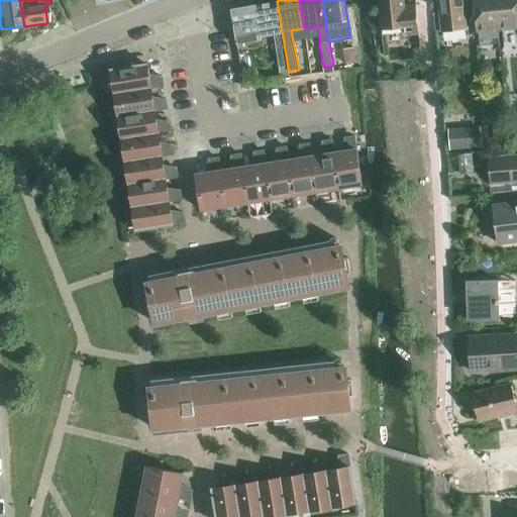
[(406,35),(419,33),(416,5),(405,6),(404,0),(379,0),(381,13),(380,13),(382,30),(405,27),(406,35)]
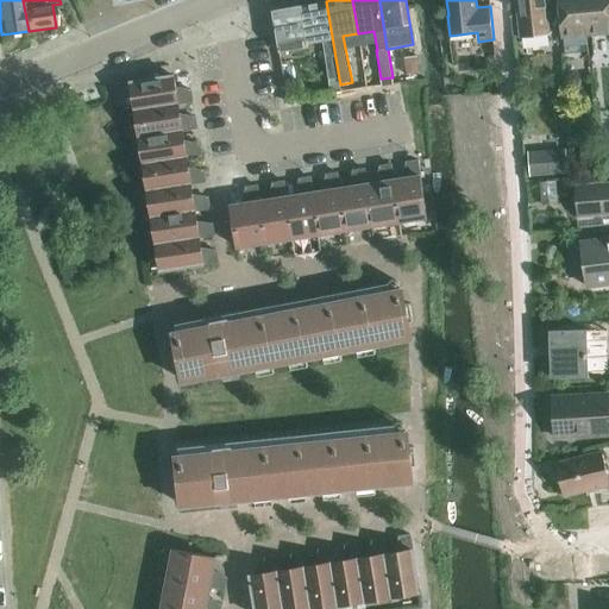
[(551,0),(516,0),(519,16),(512,17),(514,38),(520,37),(520,38),(548,35),(547,20),(554,20),(551,0)]
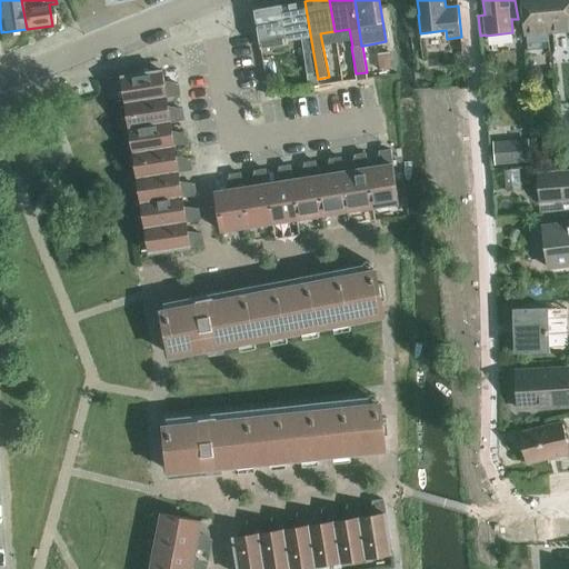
[(521,0),(526,36),(547,33),(543,0),(521,0)]
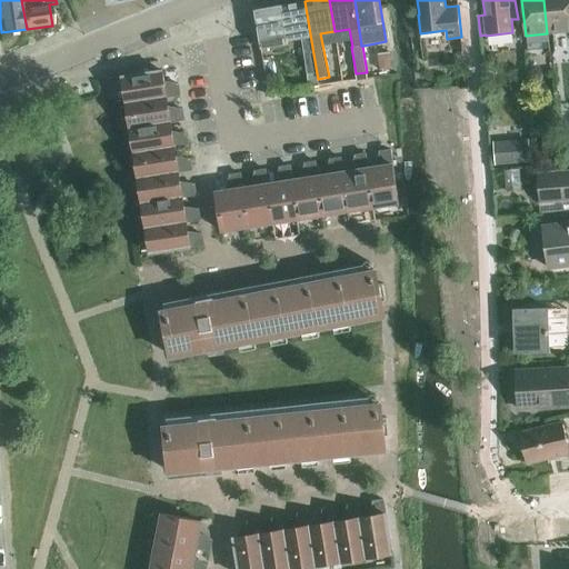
[(568,0),(548,0),(552,32),(568,30),(568,0)]
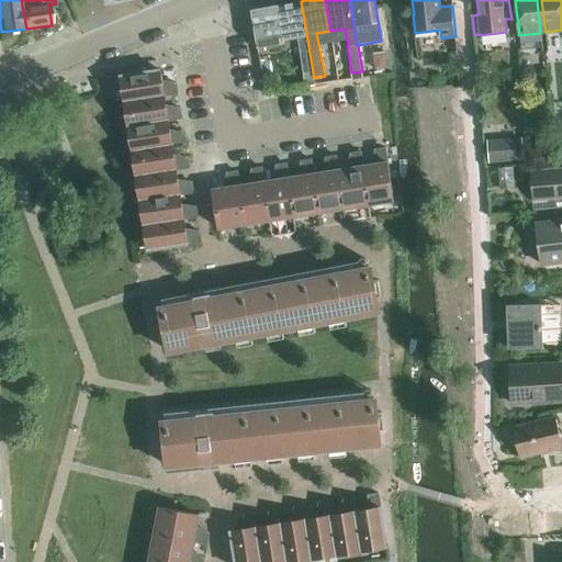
[(279,4),(284,38),(298,36),(303,74),(313,72),(301,1),(279,4)]
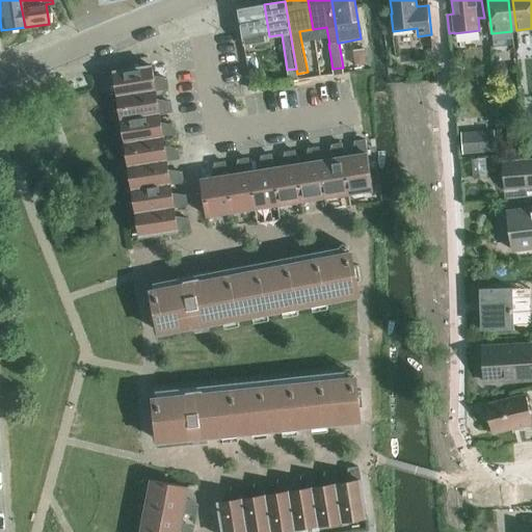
[(237,7),(243,46),(269,41),(269,36),(264,4),(259,5),(259,4),(237,7)]
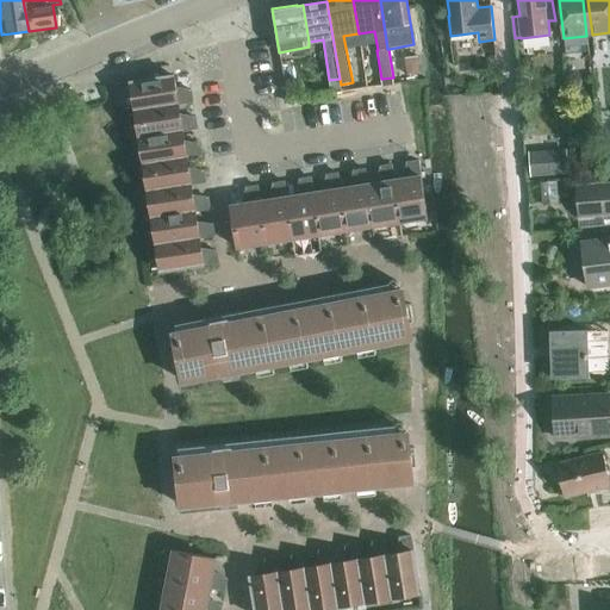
[(417,55),(404,57),(408,74),(419,73),(417,55)]
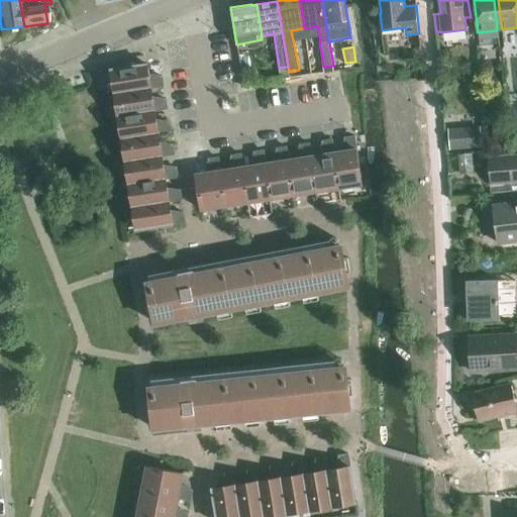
[(146,65),(110,71),(114,94),(149,88),(150,89),(163,87),(162,78),(148,80),(146,65)]
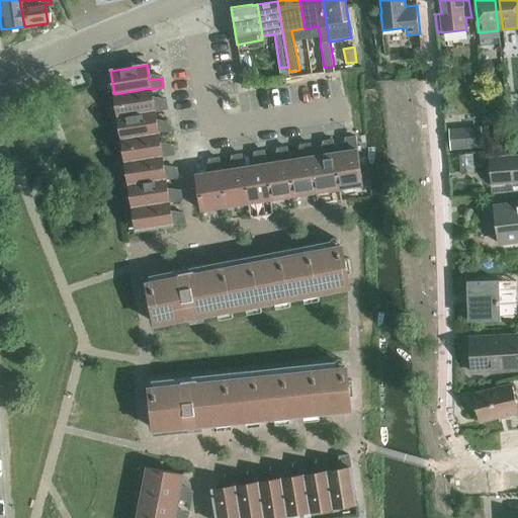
[(153,102),(151,89),(150,88),(114,94),(118,117),(154,111),(154,112),(167,110),(165,100),(153,102)]
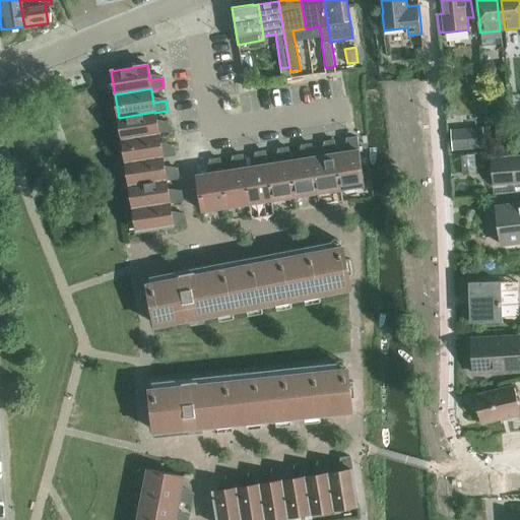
[(156,126),(154,113),(154,112),(119,118),(122,140),(158,135),(171,133),(170,124),(156,126)]
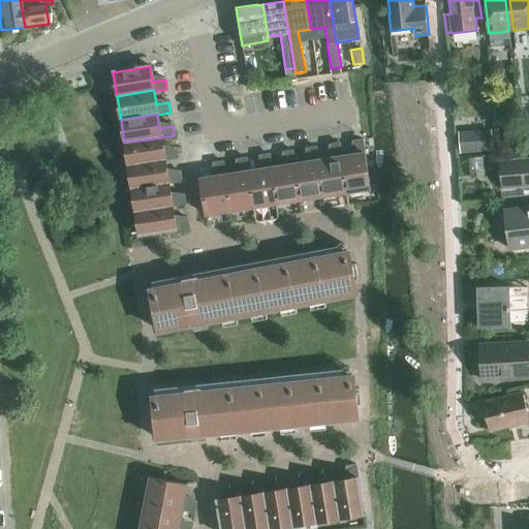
[(492,133),(459,135),(460,153),(493,151),(492,133)]
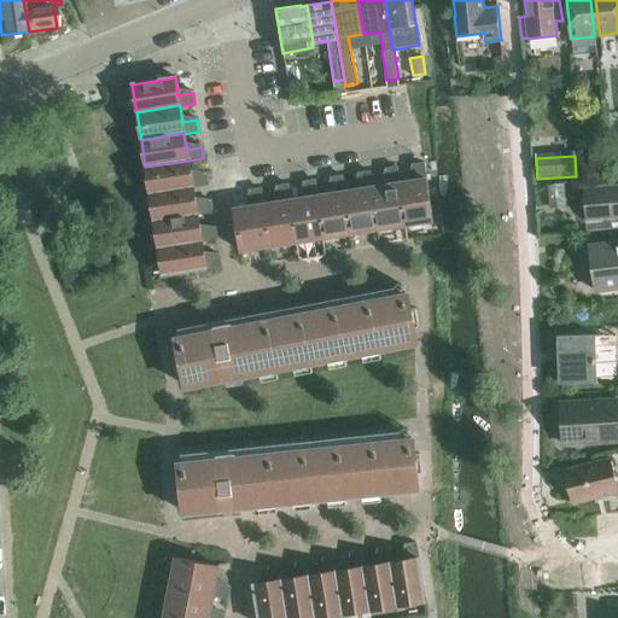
[(191,176),(188,161),(145,167),(150,194),(192,187),(192,188),(208,186),(207,174),(191,176)]
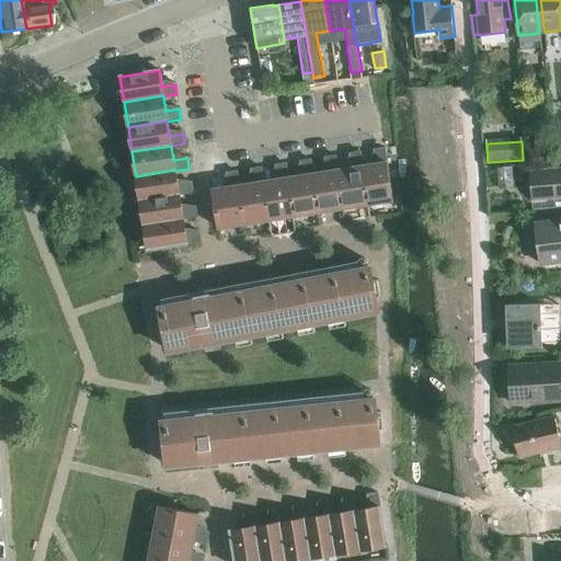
[(376,164),(362,167),(367,205),(392,201),(384,148),(374,150),(376,164)]
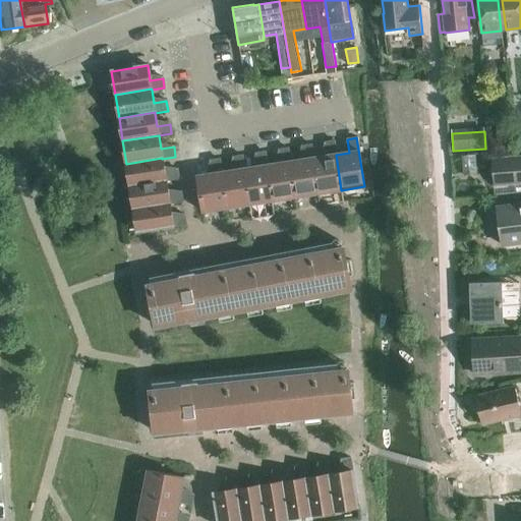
[(326,156),(312,158),(319,194),(341,190),(336,155),(334,141),(324,143),(326,156)]
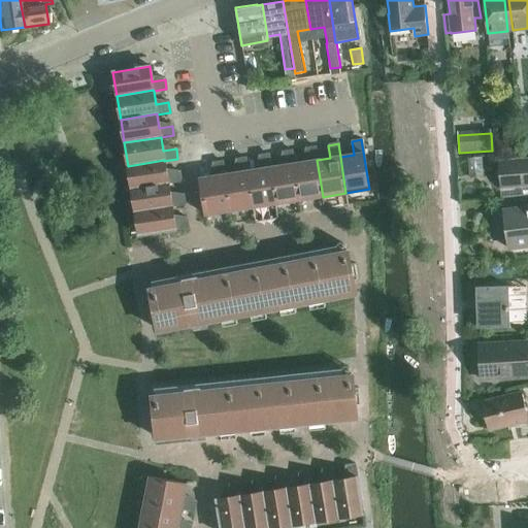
[(307,162),(294,164),(299,200),(323,197),(317,160),(315,147),(305,149),(307,162)]
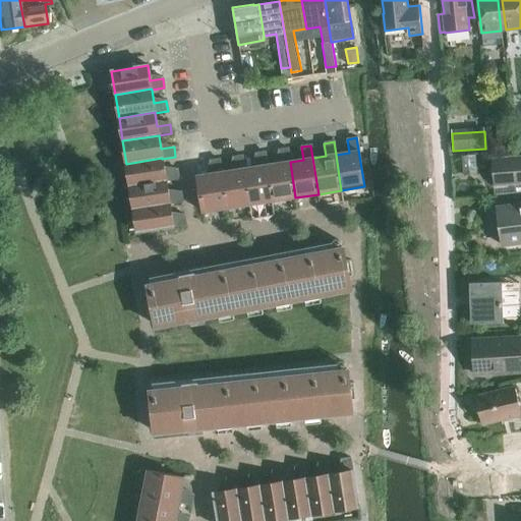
[(280,163),(267,165),(273,201),(295,197),(290,162),(288,149),(278,151),(280,163)]
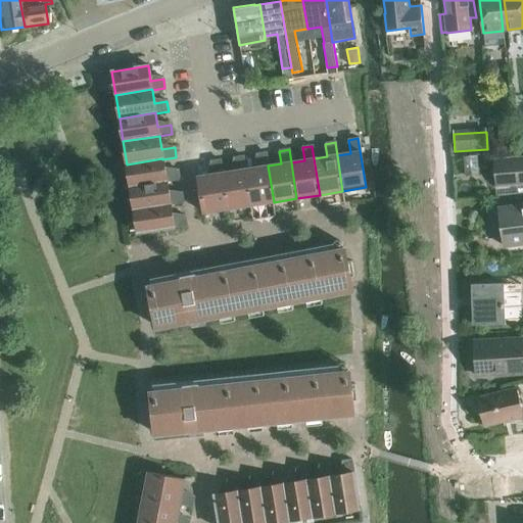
[(245,170),(250,205),(274,202),(268,165),(266,153),(256,154),(258,168),(245,170)]
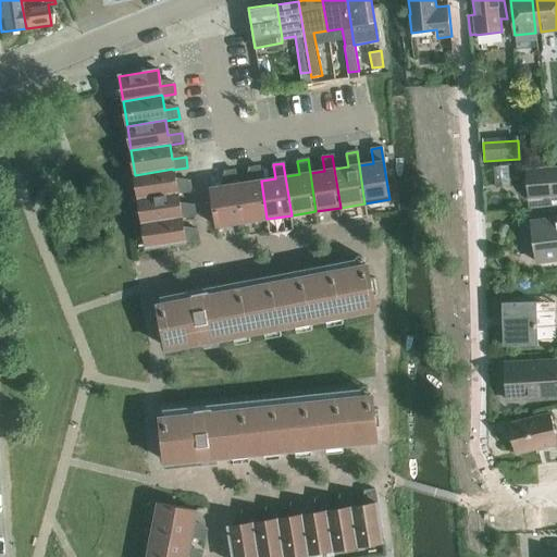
[(236,185),(243,223),(267,219),(261,181),(259,166),(248,169),(250,183),(236,185)]
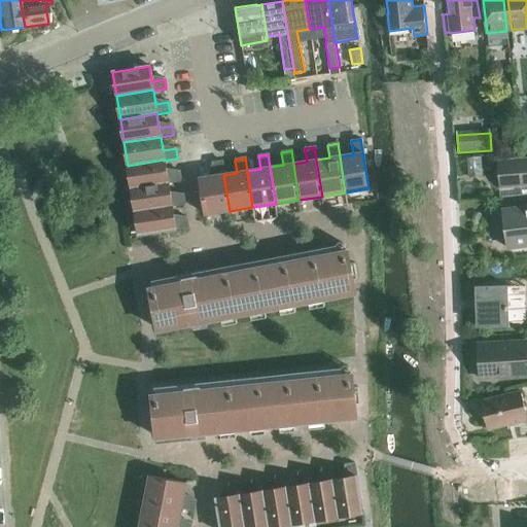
[(167,174),(164,161),(164,160),(128,166),(132,188),(168,183),(181,181),(179,172),(167,174)]
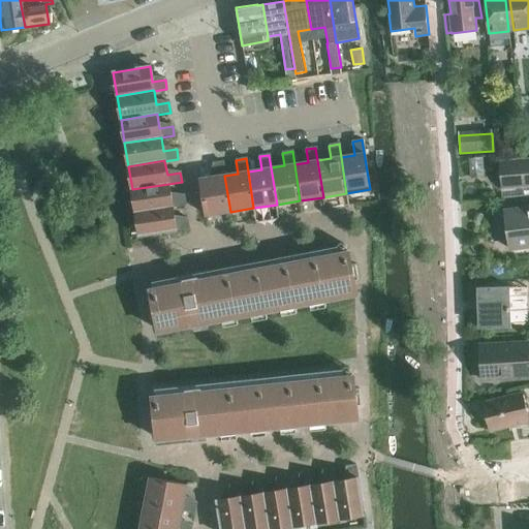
[(523,186),(521,160),(499,161),(501,188),(523,186)]
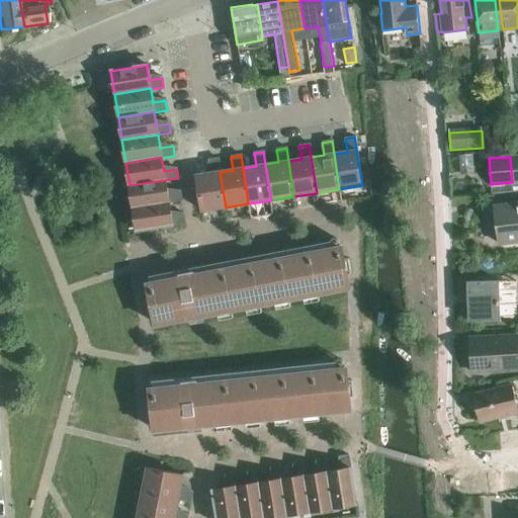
[(206,161),(208,173),(195,175),(201,211),(226,207),(220,172),(219,172),(217,159),(206,161)]
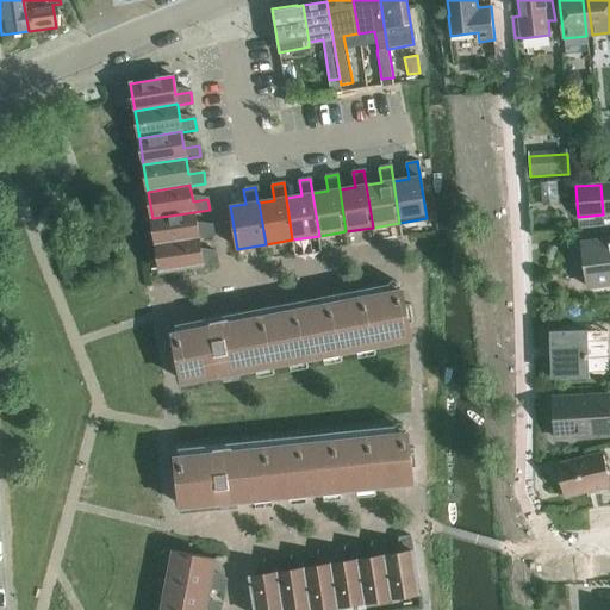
[(197,228),(194,212),(153,218),(156,246),(199,238),(199,240),(213,237),(212,225),(197,228)]
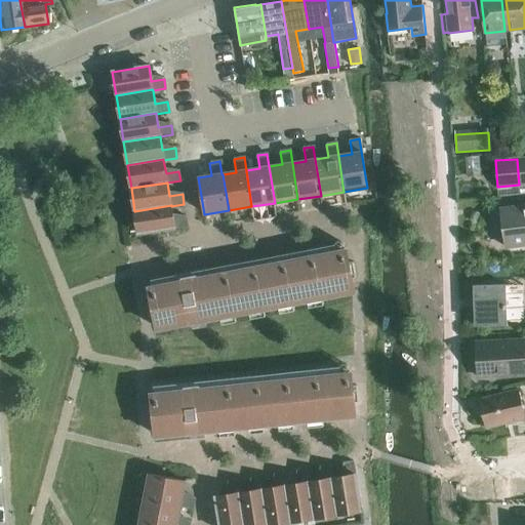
[(173,219),(171,206),(171,205),(134,211),(138,235),(188,227),(186,217),(173,219)]
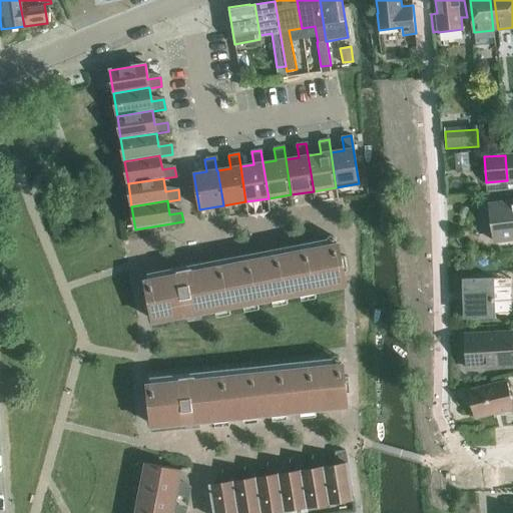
[(512,200),(489,204),(494,241),(512,238),(512,200)]
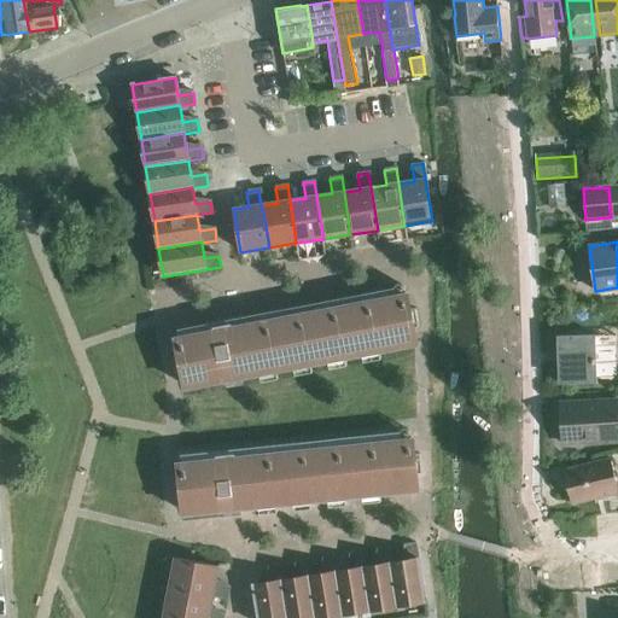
[(404,293),(178,337),(187,389),(414,344),(404,293)]
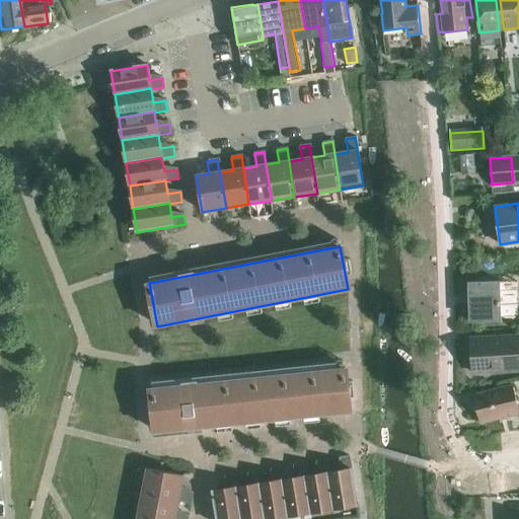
[(502,319),(515,318),(514,281),(468,283),(470,321),(502,320),(502,319)]
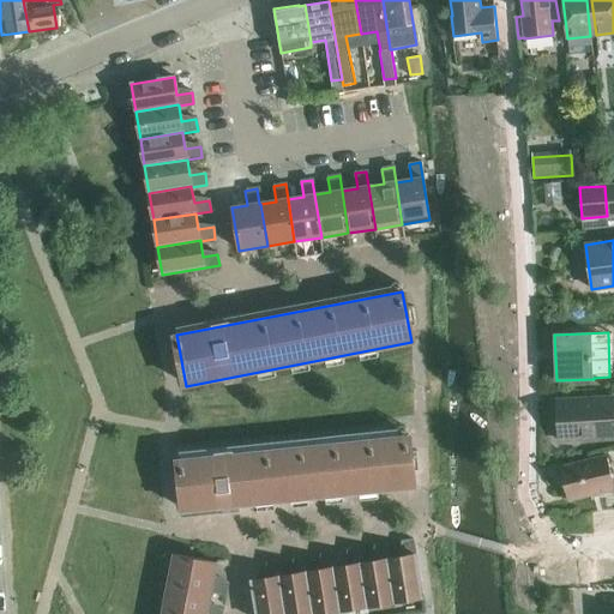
[(613,397),(558,401),(559,441),(613,438),(613,397)]
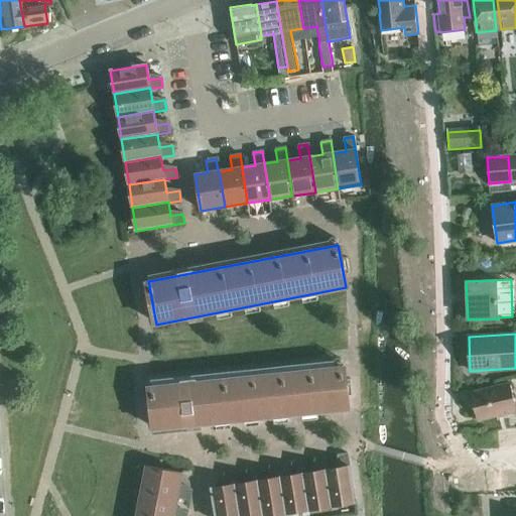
[(155,429),(303,414),(347,409),(343,366),(150,386),(155,429)]
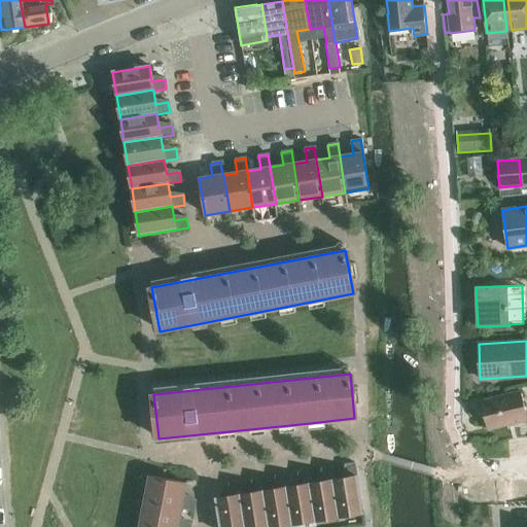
[(526,412),(522,390),(481,400),(488,429),(526,419),(526,412)]
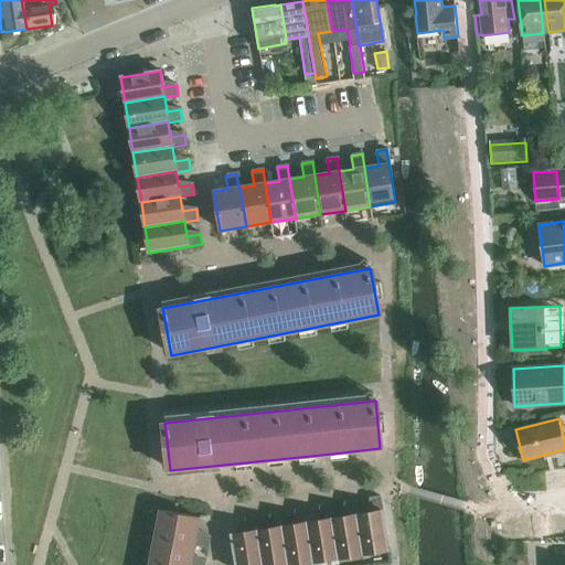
[(381,497),(370,498),(372,512),(358,514),(355,500),(345,502),(348,515),(333,518),(331,504),(320,505),(322,520),(308,522),(306,508),(296,510),(298,524),(284,526),(281,512),(270,514),(273,528),(258,530),(256,516),(246,518),(248,532),(232,534),(236,564),(288,564),(388,550),(381,497)]
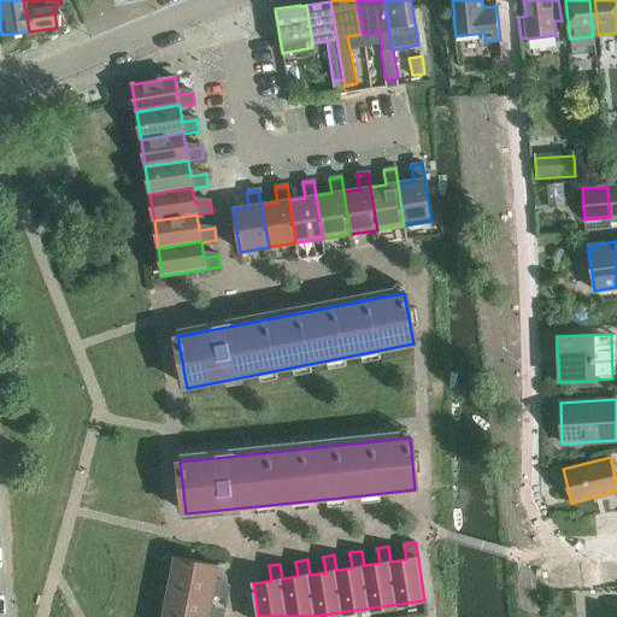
[(228,598),(229,586),(215,583),(218,565),(175,557),(170,586),(212,594),(228,598)]
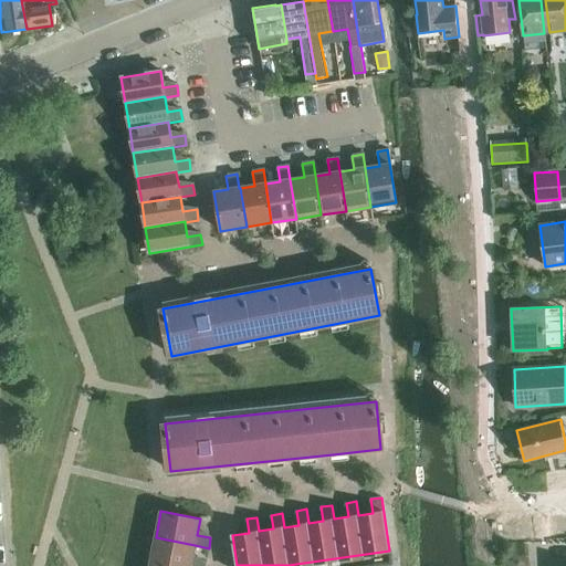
[(205,565),(206,563),(191,559),(195,545),(156,537),(152,562),(173,565),(205,565)]
